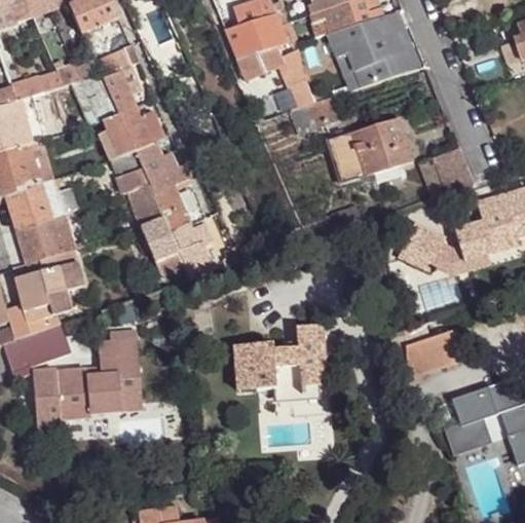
[(15,19),(32,13),(25,0),(0,0),(0,3),(8,1),(15,19)]
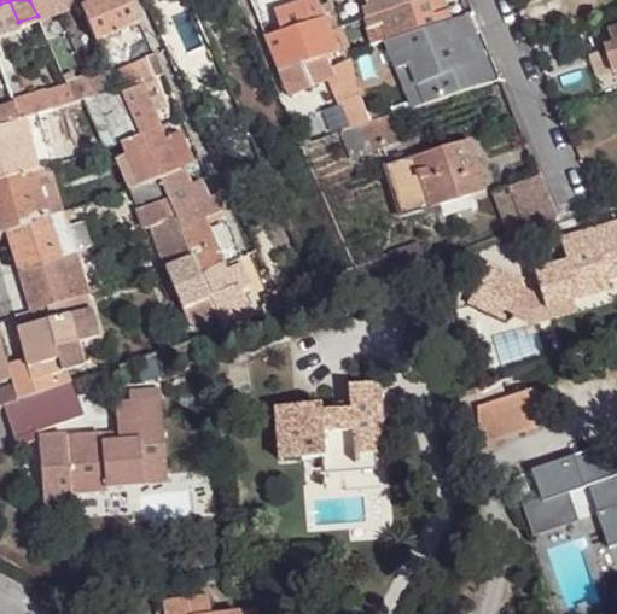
[(29,0),(38,16),(47,12),(42,0),(29,0)]
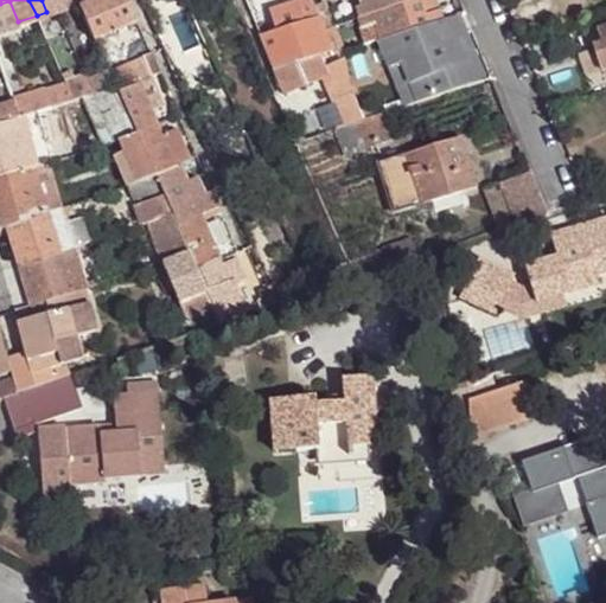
[(42,0),(46,12),(78,0),(42,0)]
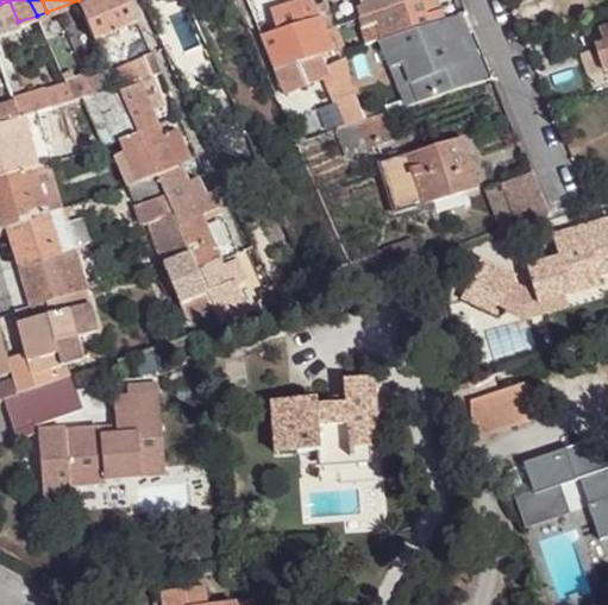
[(88,0),(80,4),(94,36),(138,19),(129,0),(88,0)]
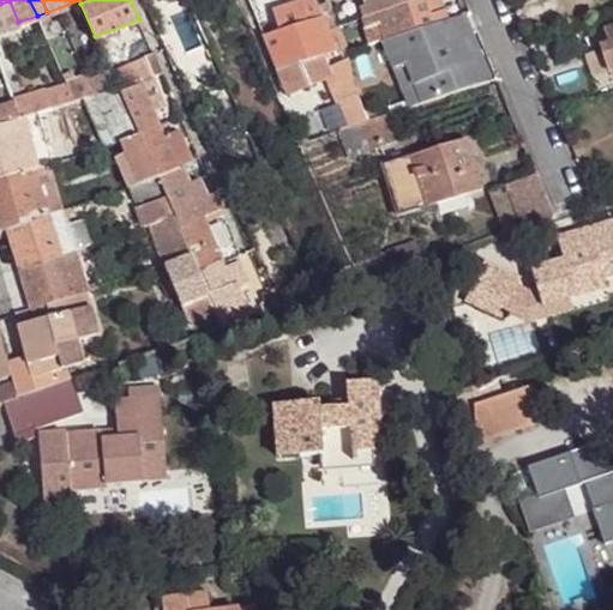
[(280,30),(263,35),(277,68),(323,53),(336,49),(326,28),(320,17),(306,22),(300,0),(295,0),(272,6),(280,30)]
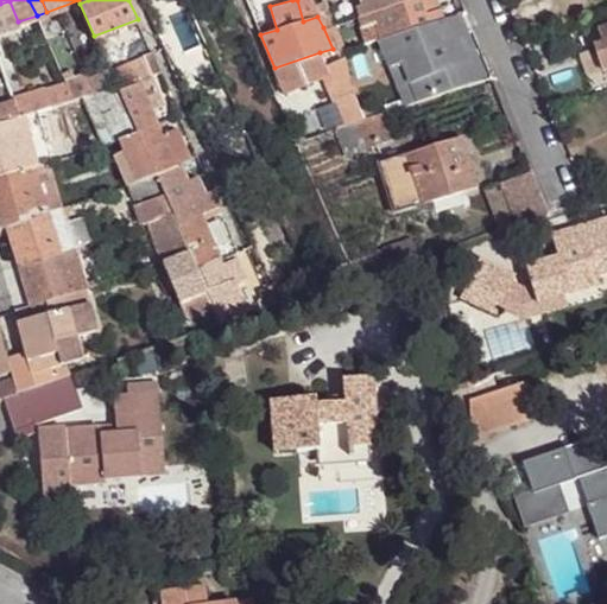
[(313,6),(310,0),(297,0),(303,21),(317,17),(313,6)]
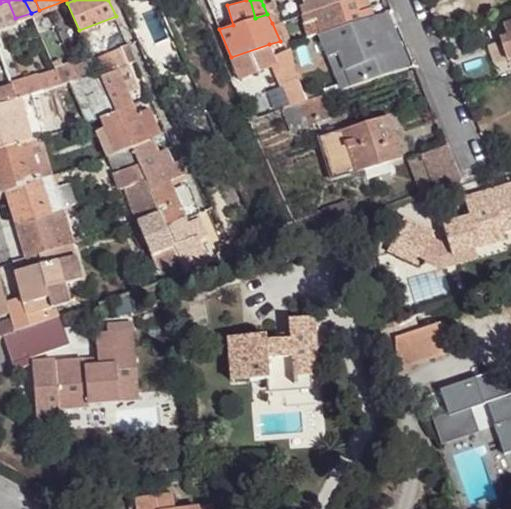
[(300,0),(303,8),(296,10),(297,15),(307,12),(314,9),(317,8),(340,0),(300,0)]
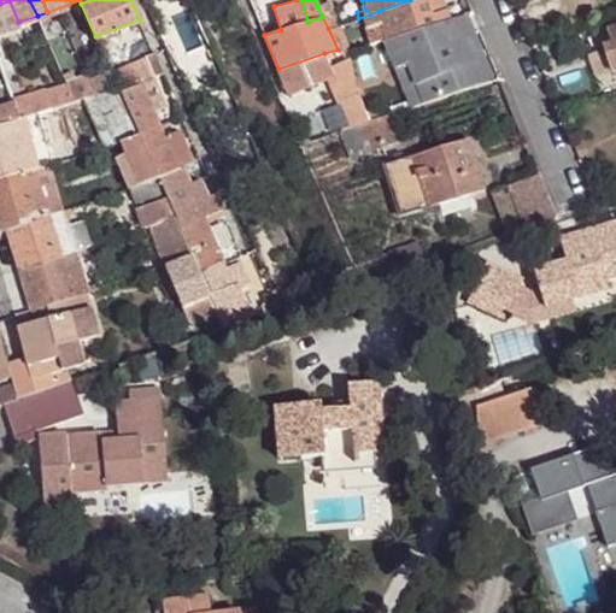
[(379,11),(387,37),(385,37),(411,105),(491,80),(476,43),(470,46),(465,35),(473,33),(463,11),(446,16),(440,0),(410,0),(382,10),(379,11)]
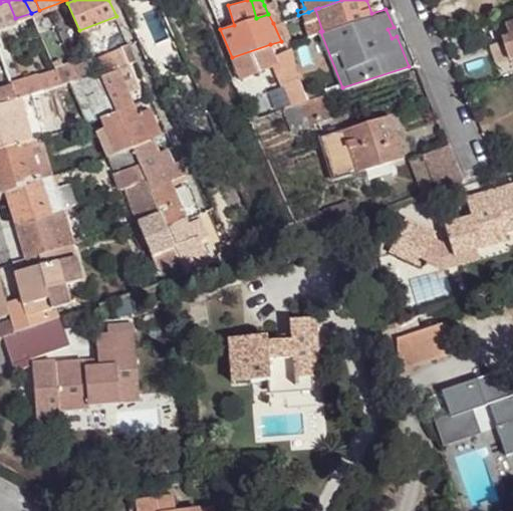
[(0,24),(15,18),(8,1),(0,3),(0,24)]
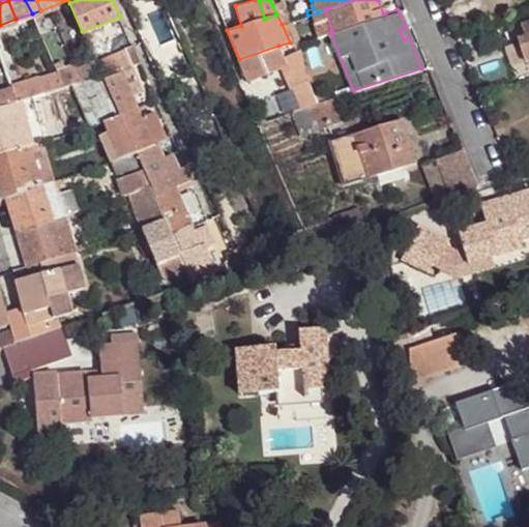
[(276,15),(282,24),(291,22),(282,2),(272,5),(276,15)]
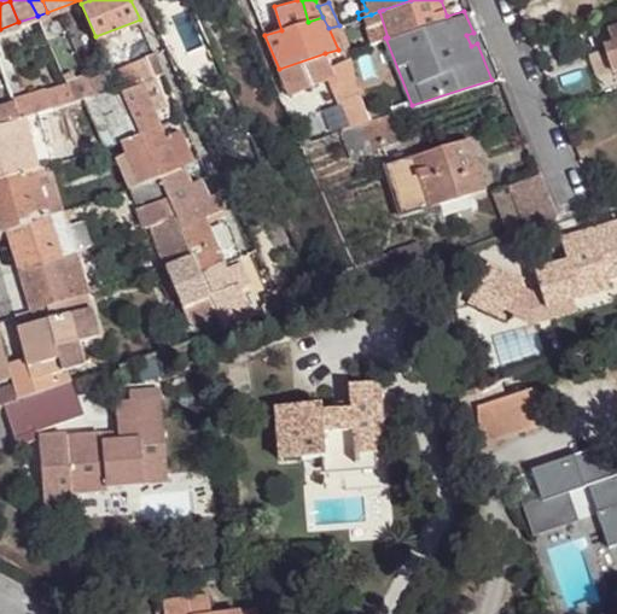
[(252,5),(265,35),(281,30),(274,6),(252,5)]
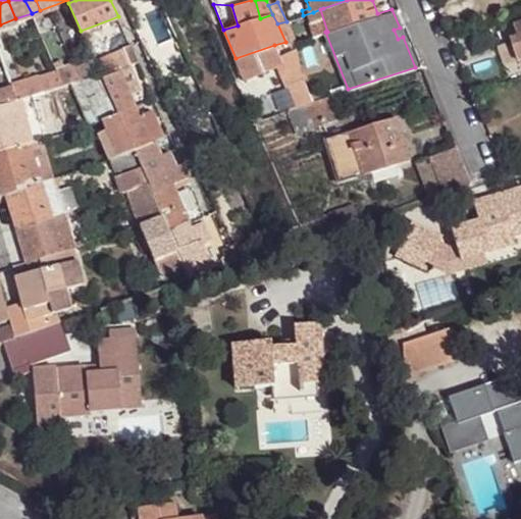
[(327,32),(320,9),(313,12),(320,34),(325,32),(327,32)]
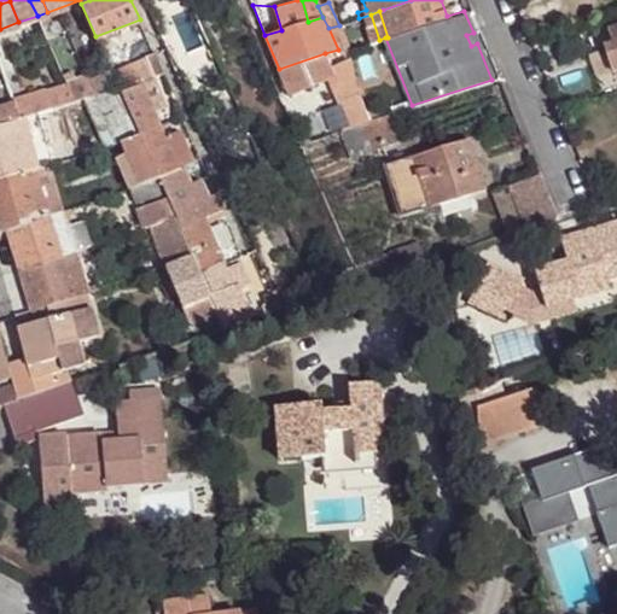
[(339,25),(329,28),(338,50),(339,53),(350,51),(339,25)]
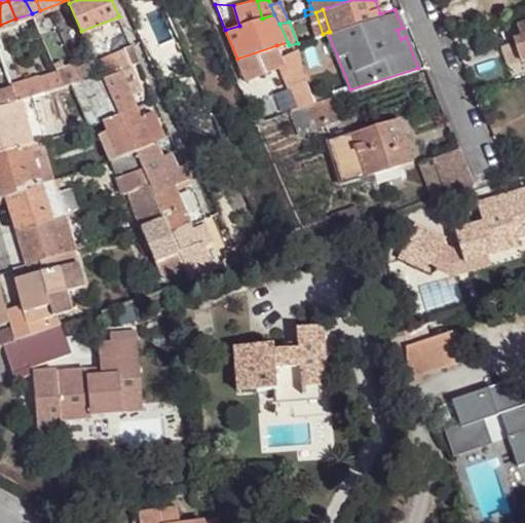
[(397,30),(401,39),(406,37),(403,28),(397,30)]
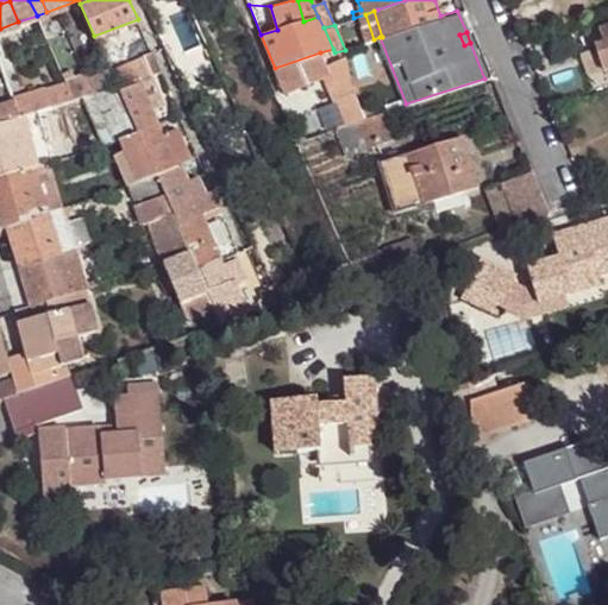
[(607,67),(607,51),(605,39),(595,43),(603,69),(607,67)]
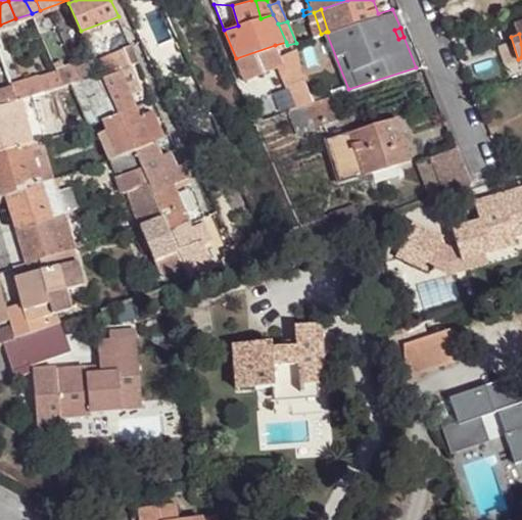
[(275,45),(236,58),(244,78),(279,65),(286,87),(289,86),(296,105),(304,103),(311,102),(302,80),(302,77),(297,49),(278,56),(275,45)]
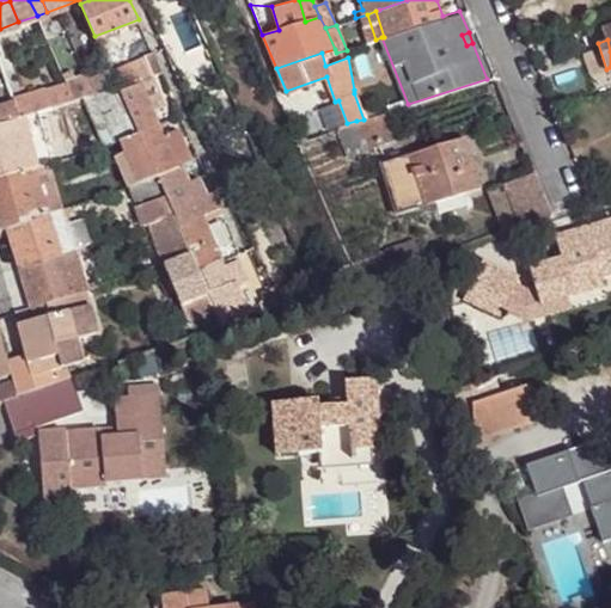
[(127,62),(135,81),(138,81),(151,108),(166,102),(145,55),(127,62)]
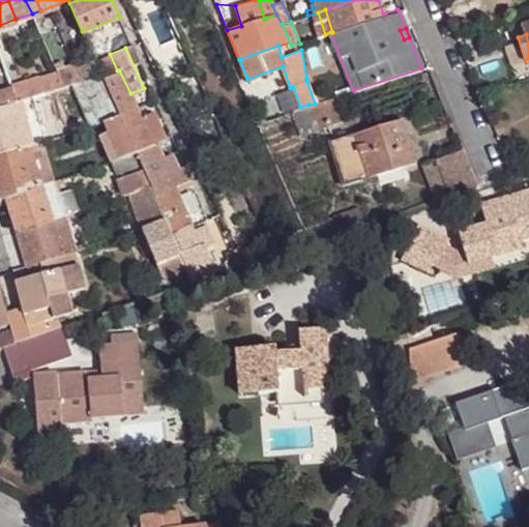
[(58,74),(63,84),(80,79),(74,63),(57,69),(58,74)]
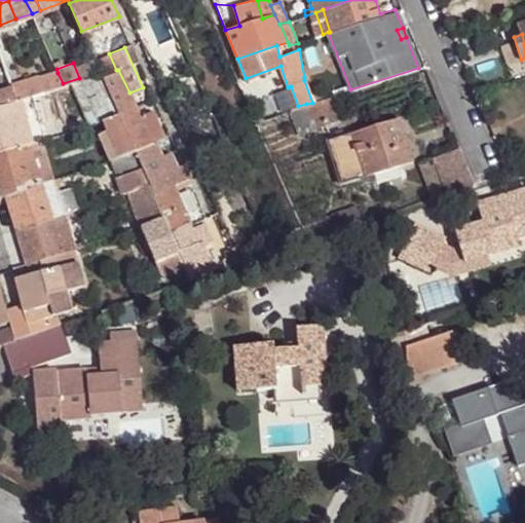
[(107,75),(102,76),(103,78),(117,73),(116,70),(107,75)]
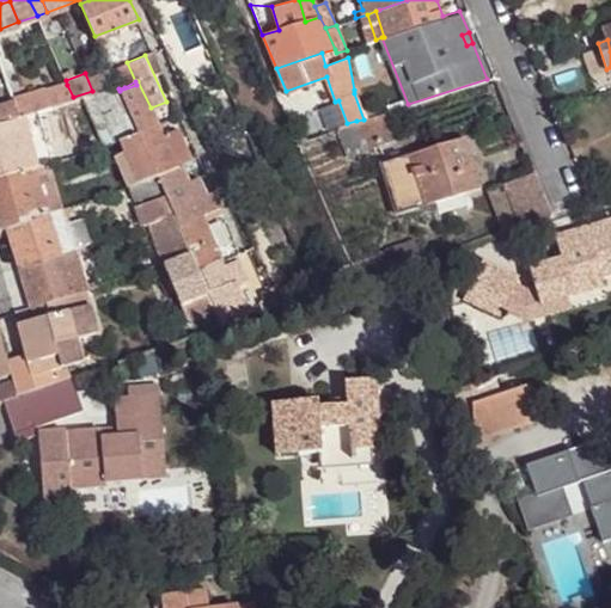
[(173,215),(178,226),(199,219),(190,200),(183,182),(171,155),(160,130),(151,108),(138,81),(135,81),(136,85),(120,91),(129,115),(136,131),(156,174),(162,189),(163,192),(164,194),(173,215)]
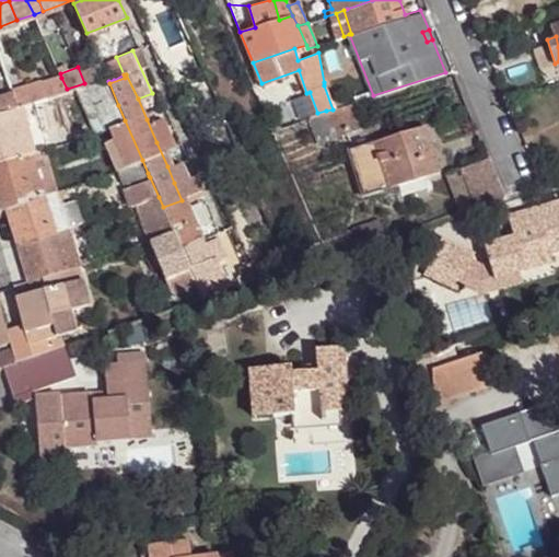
[(41,84),(45,97),(67,89),(61,78),(41,84)]
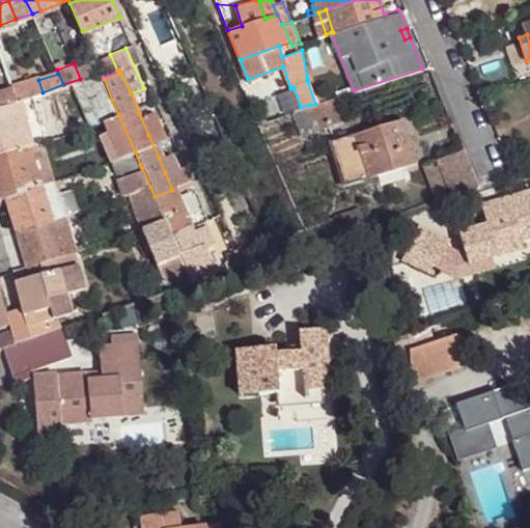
[(11,85),(17,101),(20,100),(33,94),(43,92),(38,80),(36,75),(10,83),(11,85)]
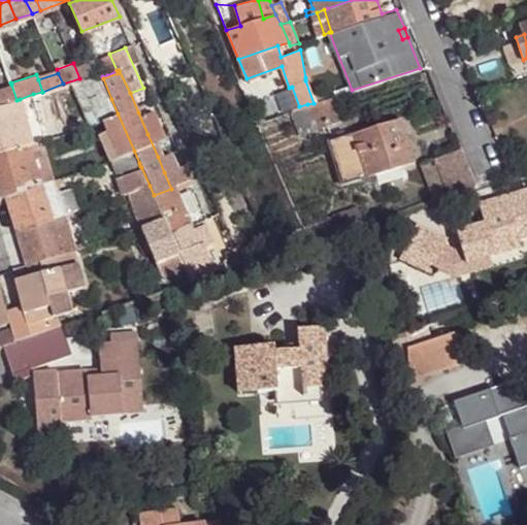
[(0,106),(17,100),(11,85),(0,88),(0,106)]
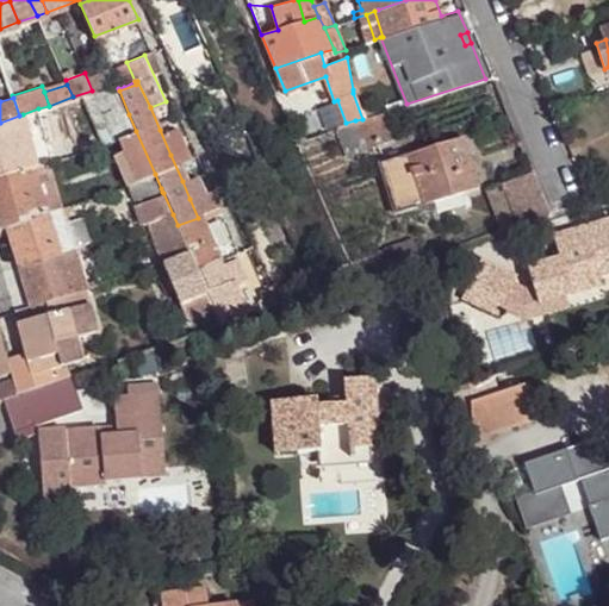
[(23,114),(36,166),(50,160),(53,158),(38,108),(23,114)]
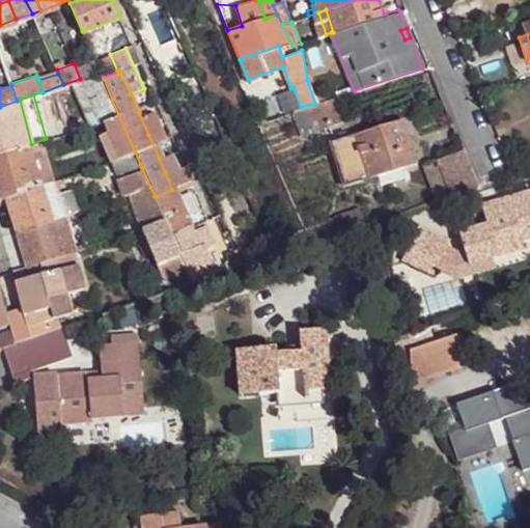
[(315,104),(309,105),(317,127),(341,118),(335,96),(330,99),(318,103),(315,104)]
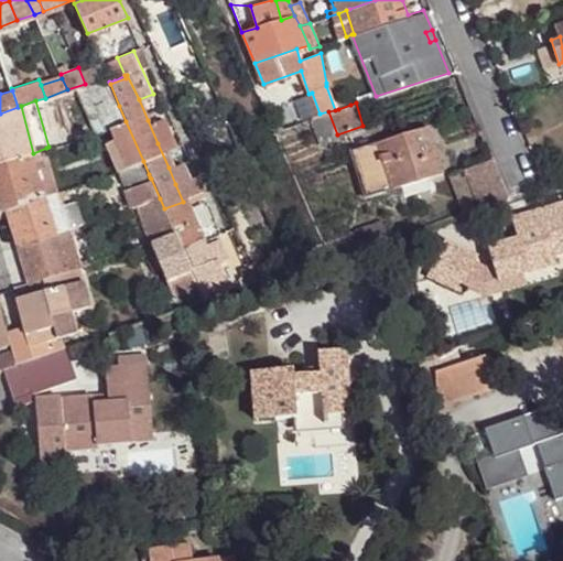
[(0,163),(30,153),(33,153),(21,106),(18,107),(0,114),(0,163)]
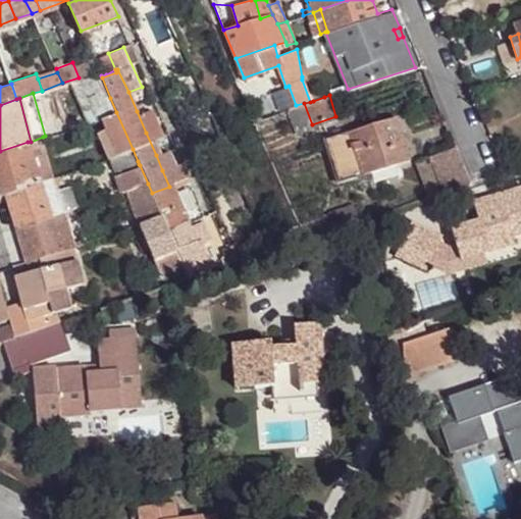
[(85,106),(90,121),(101,117),(116,112),(110,98),(85,106)]
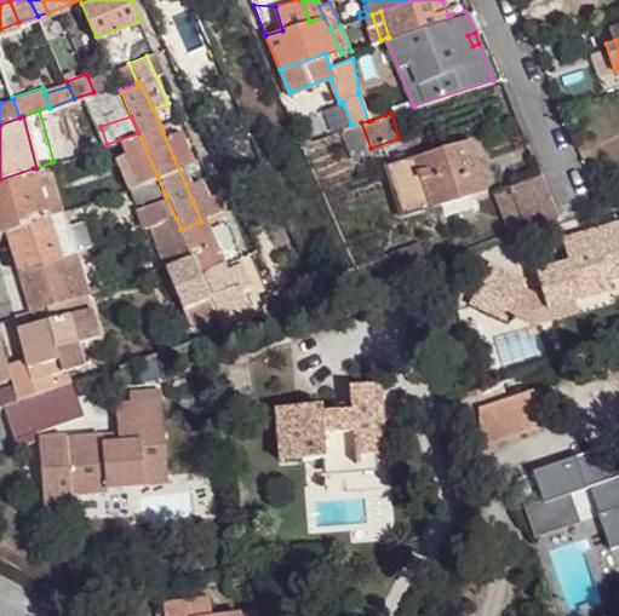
[(351,125),(340,130),(349,154),(371,148),(361,122),(351,125)]
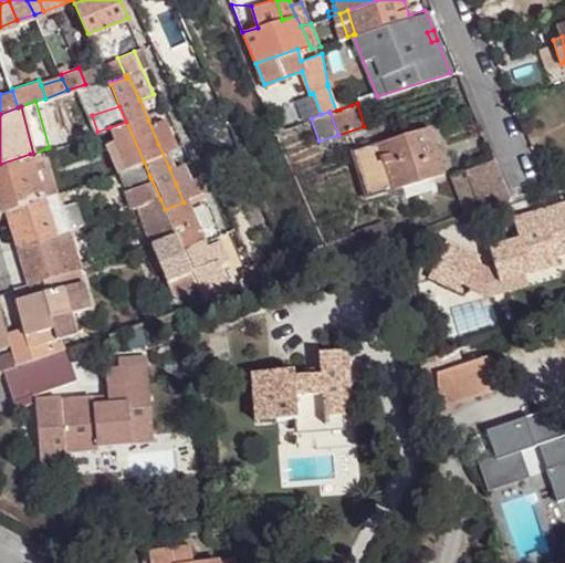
[(159,117),(148,121),(158,144),(168,138),(159,117)]
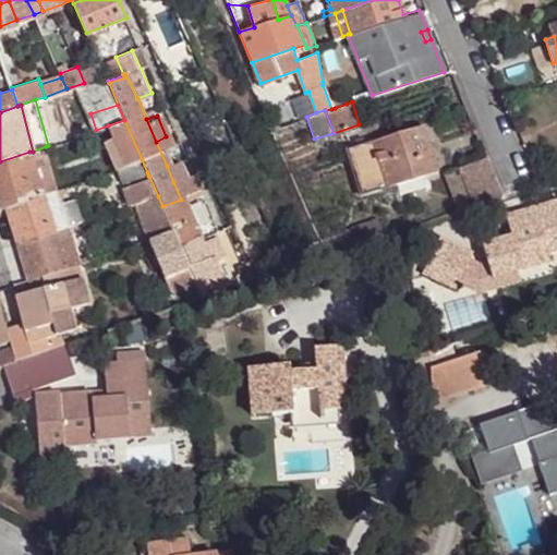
[(103,140),(113,169),(142,159),(124,120),(108,125),(112,136),(103,140)]
